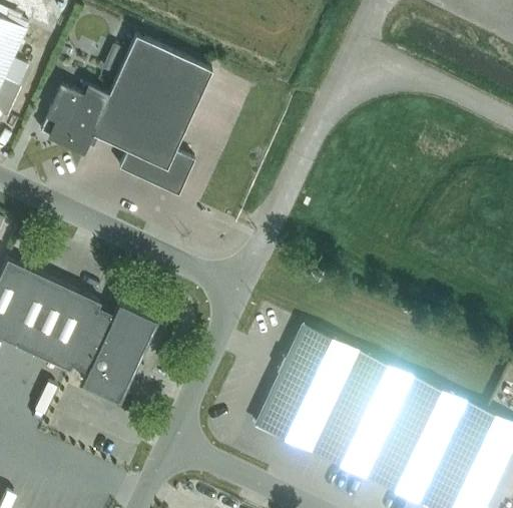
[(0,106),(9,111),(19,89),(3,81),(29,25),(19,21),(20,20),(7,13),(4,20),(0,18),(0,106)]
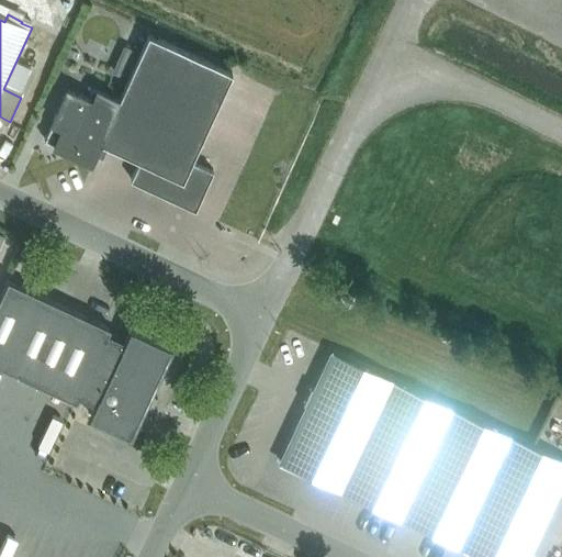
[(116,107),(99,147),(139,166),(131,185),(195,214),(214,176),(192,166),(233,78),(149,40),(141,57),(127,85),(119,106),(117,107),(116,107)]
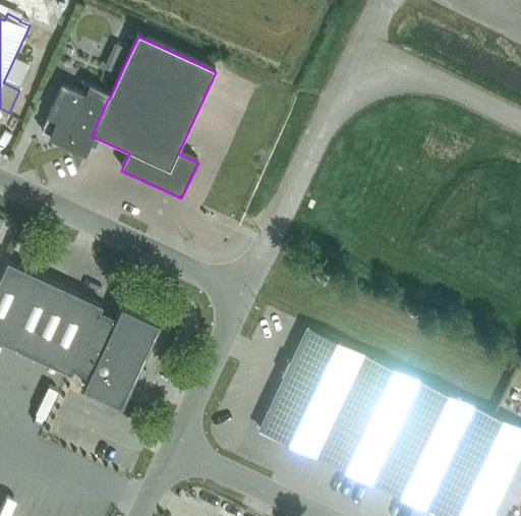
[(114,45),(102,71),(118,78),(130,53),(114,45)]
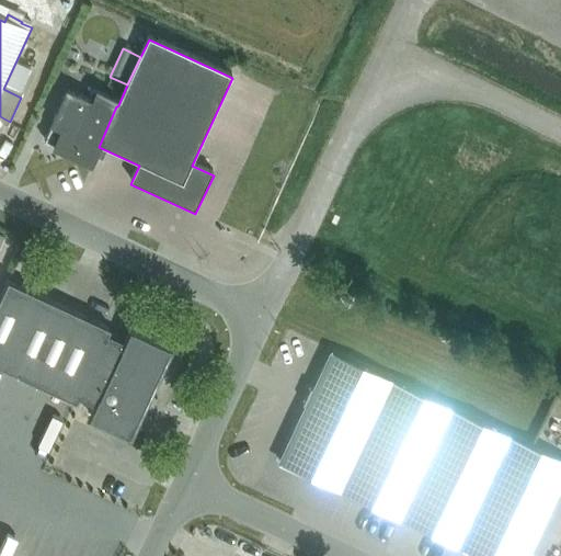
[(99,147),(116,106),(117,106),(118,105),(93,93),(88,104),(67,94),(44,145),(75,158),(71,165),(88,172),(99,147)]
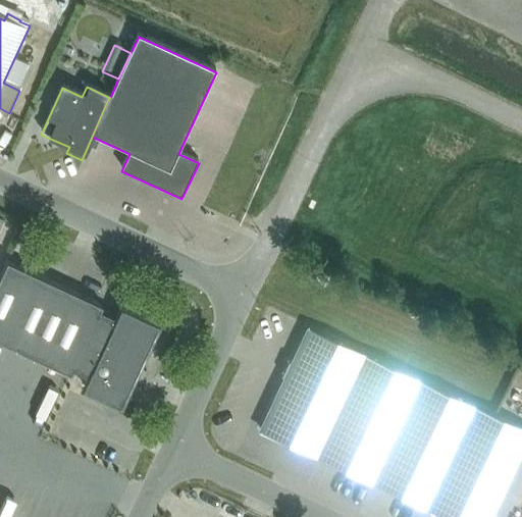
[(7,264),(0,279),(0,343),(70,375),(72,371),(88,378),(83,391),(120,408),(158,326),(121,308),(115,320),(99,312),(101,308),(7,264)]
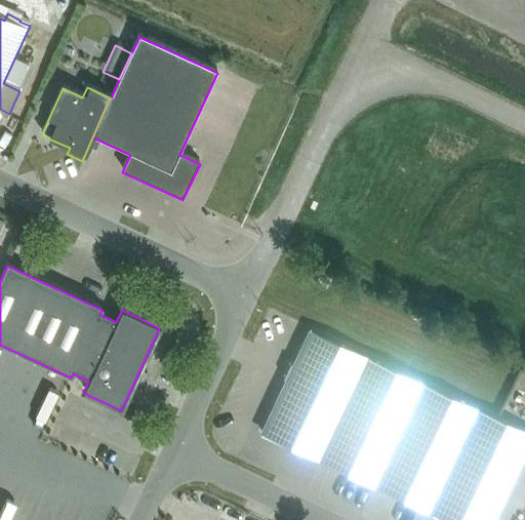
[(286,382),(261,435),(319,462),(374,488),(431,514),(443,519),(493,519),(524,453),(524,433),(478,411),(422,386),(366,359),(311,333),(307,331),(306,334),(308,334),(293,366),(289,364),(282,380),(286,382)]
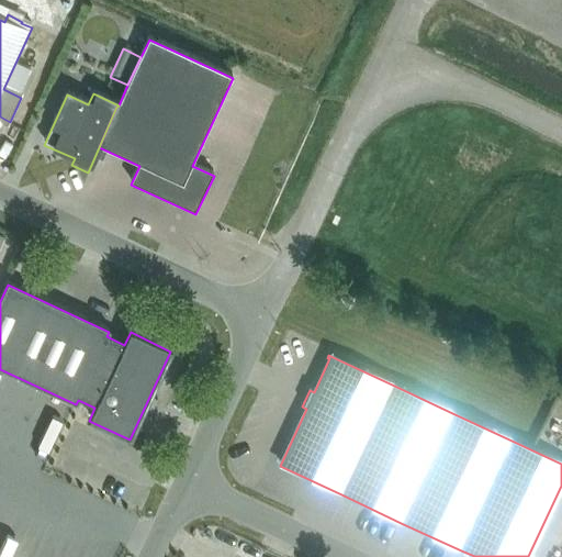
[(4,556),(14,535),(0,528),(0,556),(4,556)]
